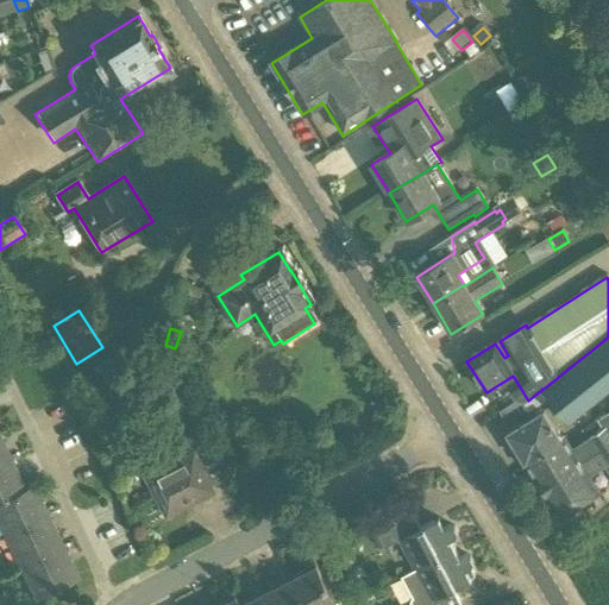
[(608,336),(604,340),(545,388),(542,389),(541,390),(569,424),(608,391),(608,336)]
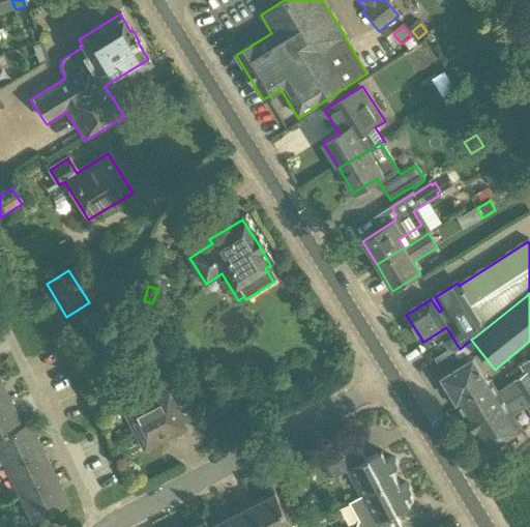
[(144,364),(149,361),(166,393),(177,387),(160,355),(165,353),(156,338),(136,349),(144,364)]
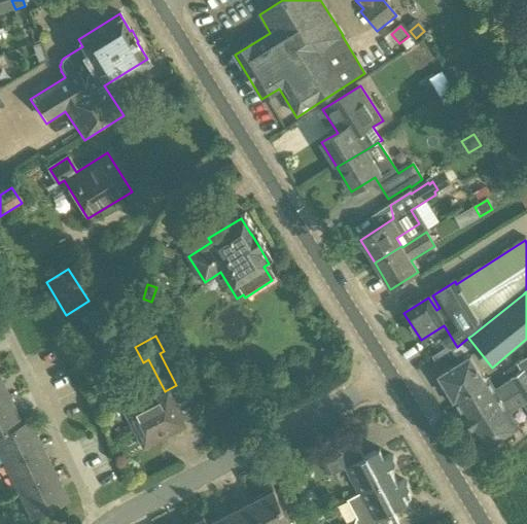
[(448,348),(431,358),(435,363),(451,351),(450,349),(449,349),(448,348)]
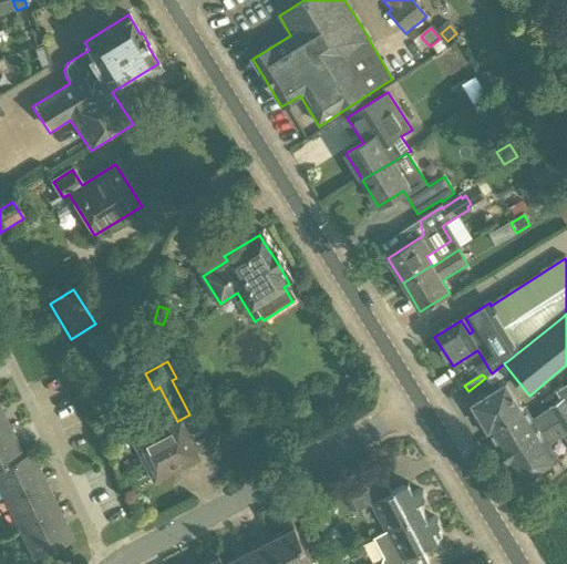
[(505,455),(544,430),(537,419),(533,422),(524,408),(522,409),(506,383),(472,404),(488,431),(490,430),(505,455)]
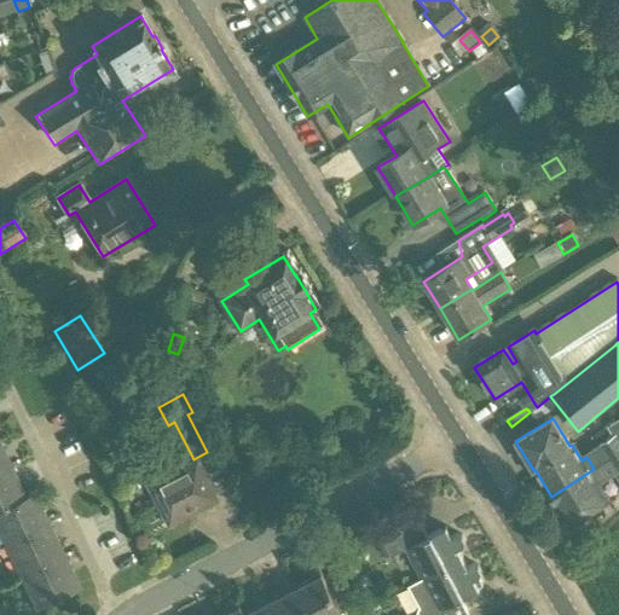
[(0,474),(12,469),(0,444),(0,474)]
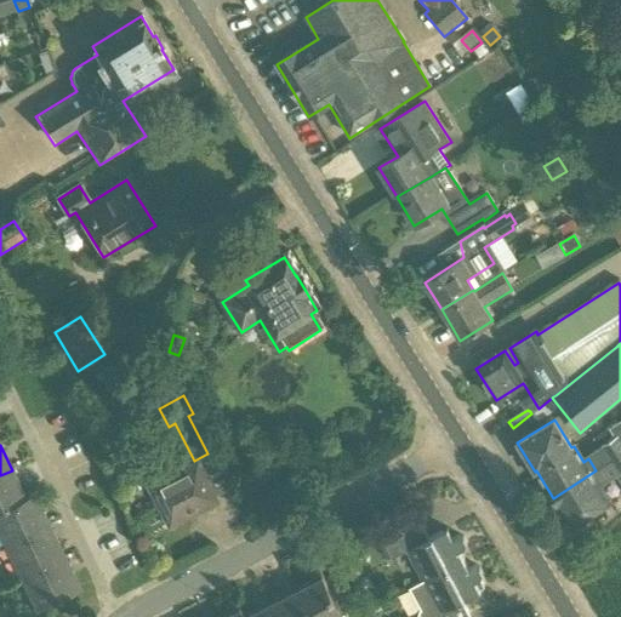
[(620,455),(609,463),(596,472),(596,470),(553,498),(570,525),(608,502),(599,489),(617,478),(620,484),(620,455)]
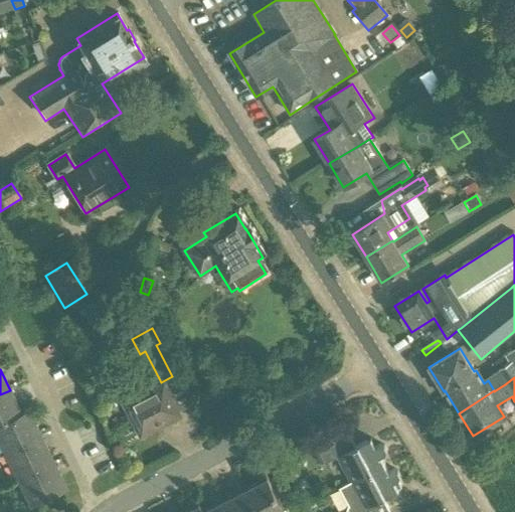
[(141,438),(180,416),(164,384),(125,405),(141,438)]
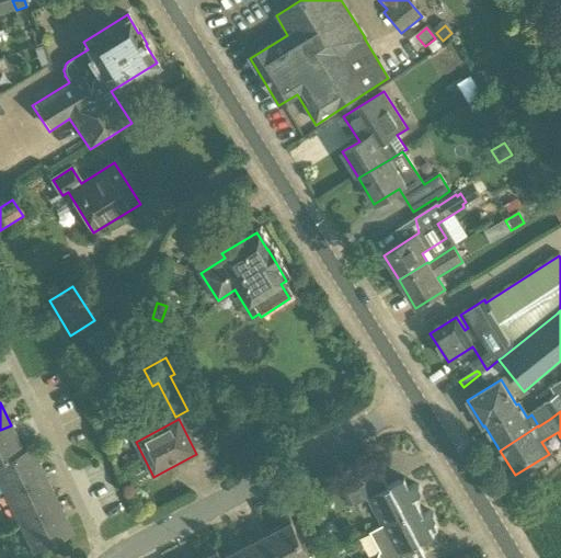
[(0,462),(23,452),(11,425),(0,430),(0,462)]
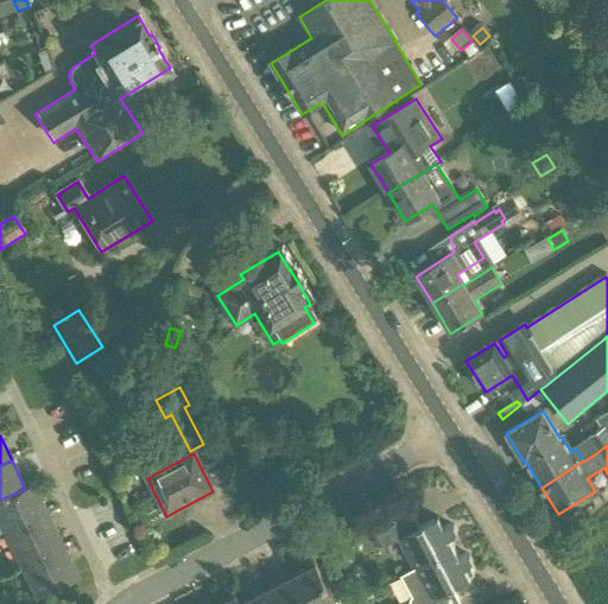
[(0,525),(5,535),(49,515),(35,484),(25,489),(0,500),(0,525)]
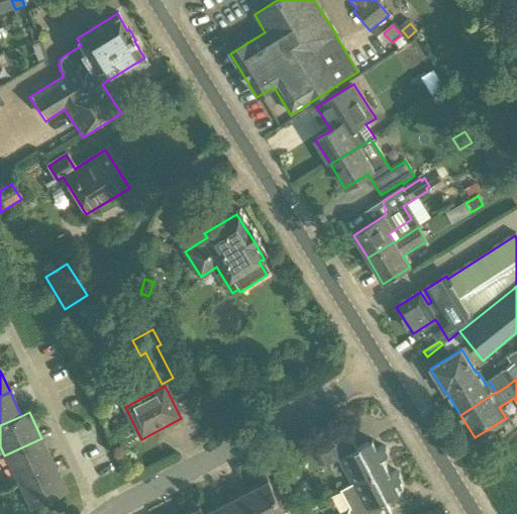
[(16,483),(54,466),(41,438),(4,455),(16,483)]
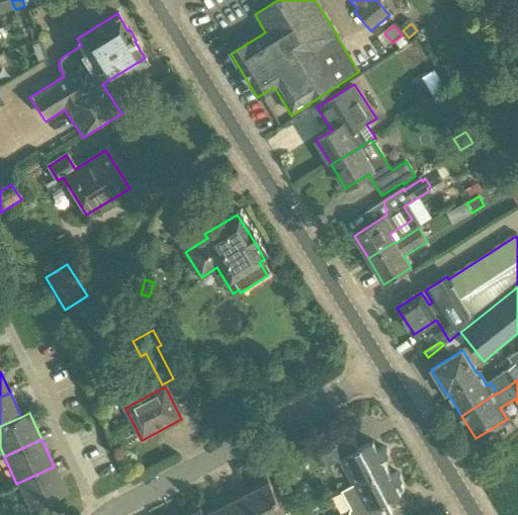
[(321,457),(327,468),(341,461),(354,487),(387,468),(383,460),(387,458),(389,457),(390,453),(389,450),(383,449),(381,450),(378,451),(374,443),(357,452),(351,441),(321,457)]
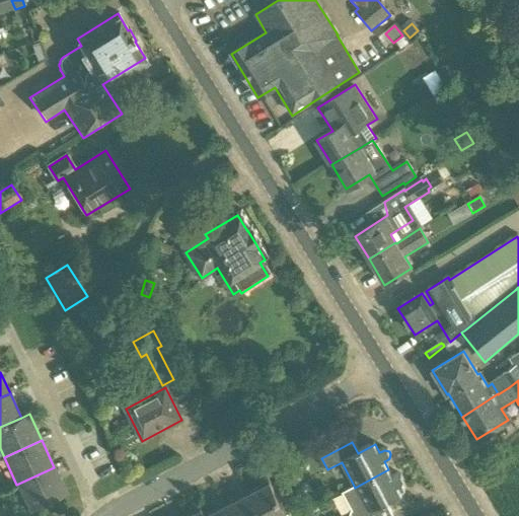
[(54,467),(16,485),(29,512),(67,494),(54,467)]
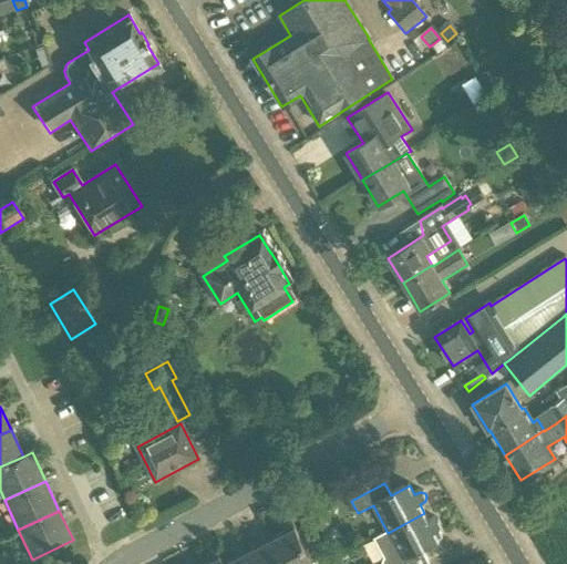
[(424,513),(388,533),(373,540),(383,559),(382,563),(428,563),(422,551),(439,542),(434,533),(439,531),(442,527),(441,523),(439,522),(433,520),(429,522),(424,513)]
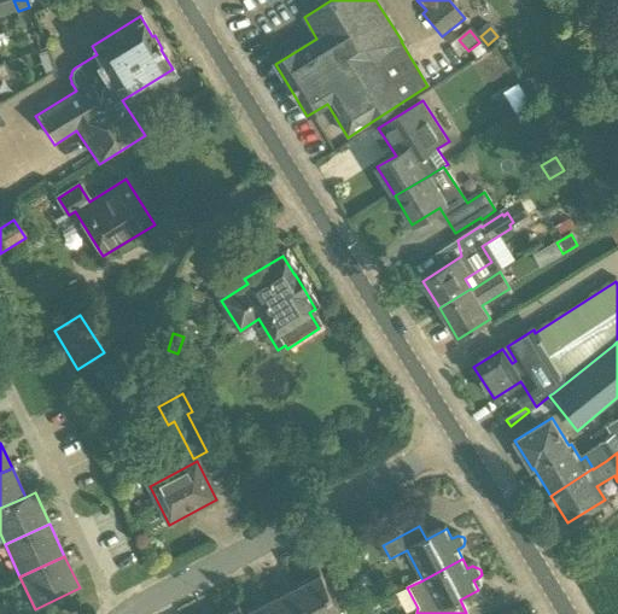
[(340,613),(318,567),(307,573),(312,580),(296,589),(308,613),(340,613)]
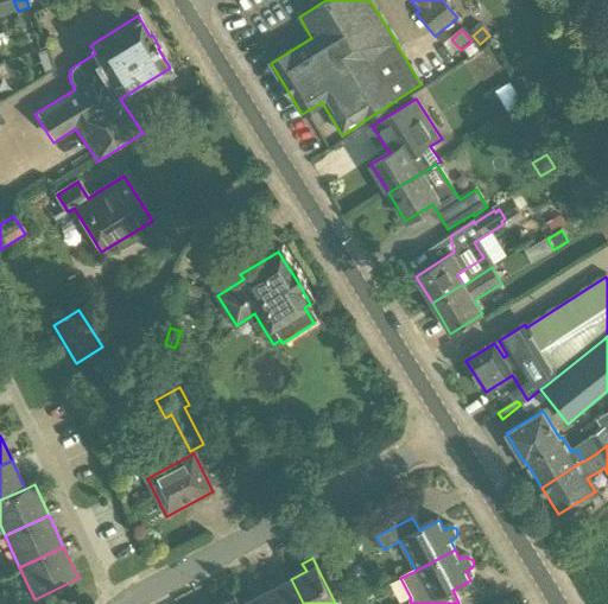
[(303,603),(291,579),(287,571),(277,577),(280,584),(266,592),(271,603),(303,603)]
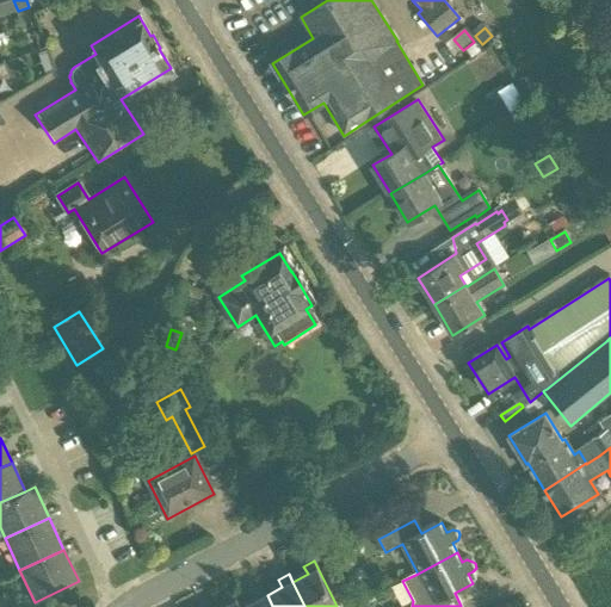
[(272,606),(267,595),(264,587),(253,593),(257,600),(246,606),(272,606)]
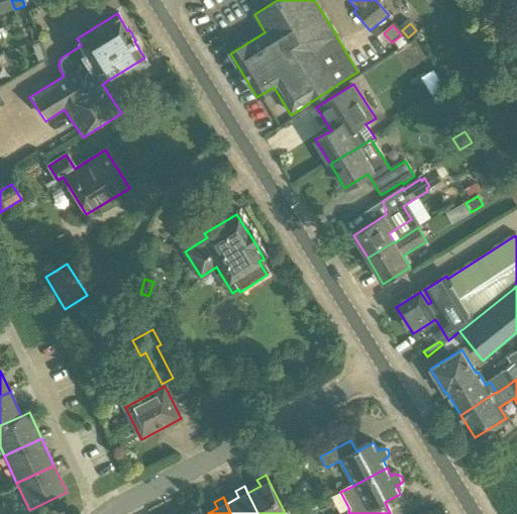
[(203,513),(198,502),(189,506),(192,513),(203,513)]
